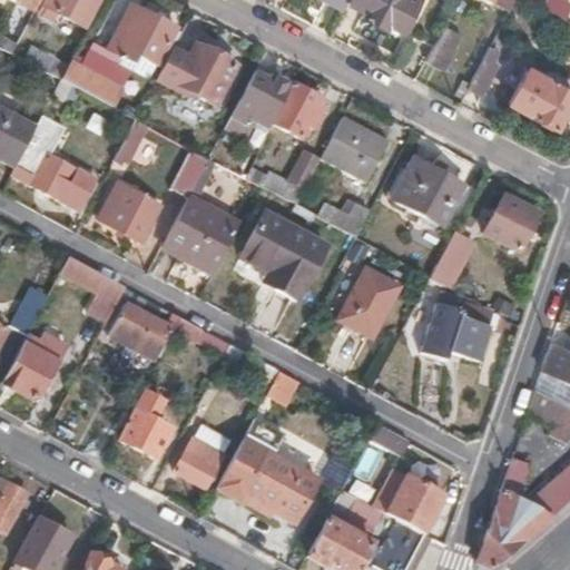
[(35,13),(41,0),(8,0),(27,9),(35,13)]
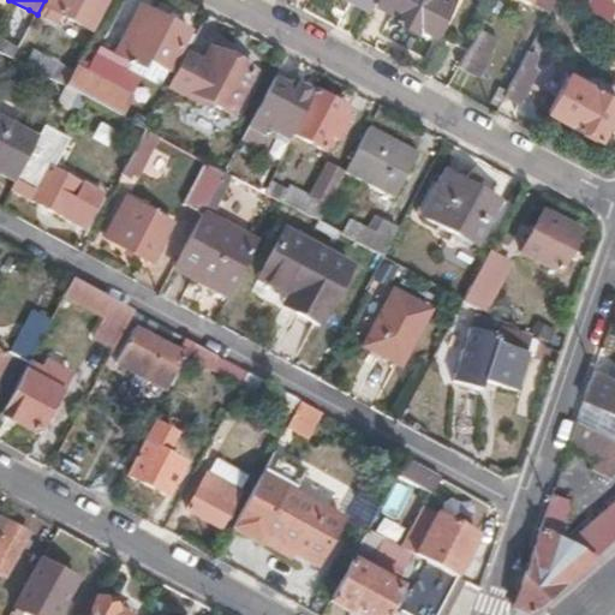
[(90,30),(105,0),(48,0),(46,7),(90,30)]
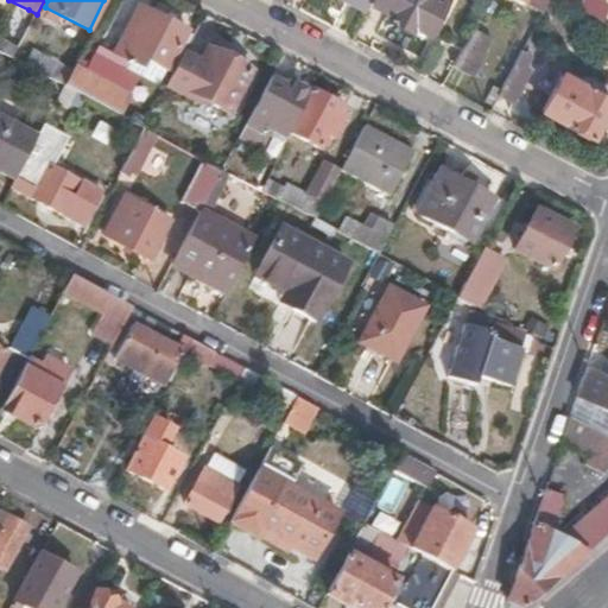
[(372,0),(340,0),(366,13),(372,2),(372,0)]
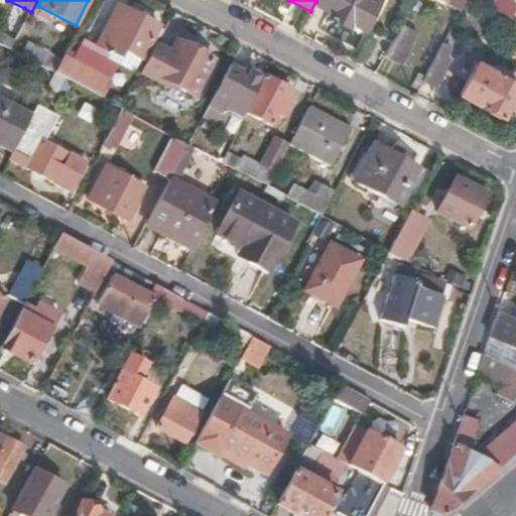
[(365,30),(380,0),(315,0),(315,2),(332,10),(329,17),(350,29),(352,23),(365,30)]
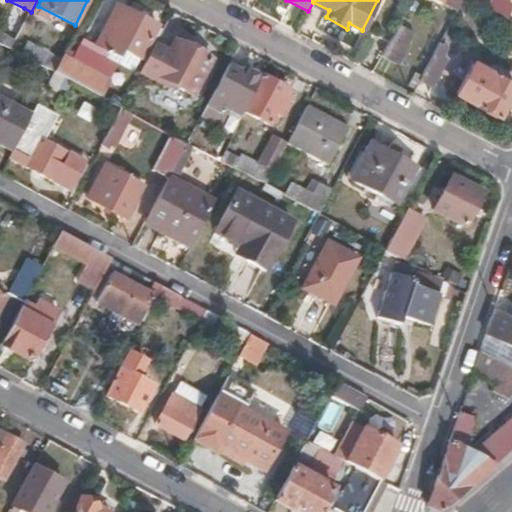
[(140,59),(158,26),(125,9),(116,27),(108,22),(96,46),(120,59),(124,50),(140,59)]
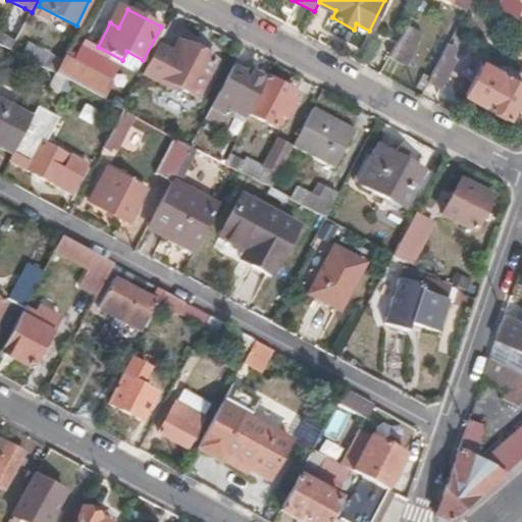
[(405,64),(422,33),(408,25),(399,42),(390,56),(405,64)]
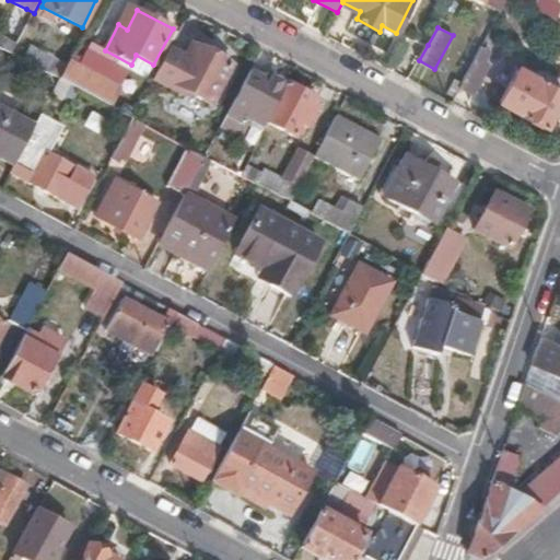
[(419,60),(428,45),(410,36),(400,56),(417,66),(419,60)]
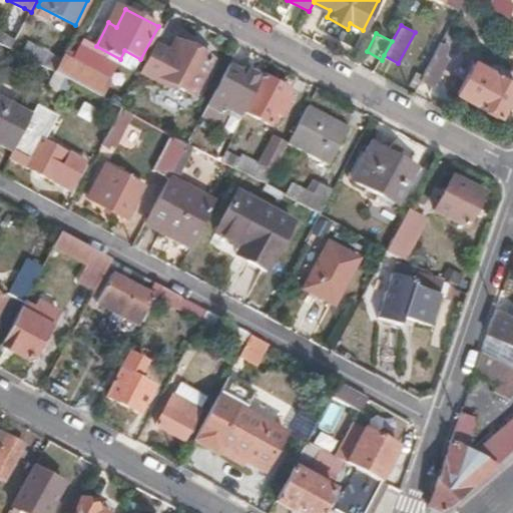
[(194,97),(212,61),(175,41),(169,52),(155,45),(140,73),(152,79),(160,83),(170,89),(172,85),(194,97)]
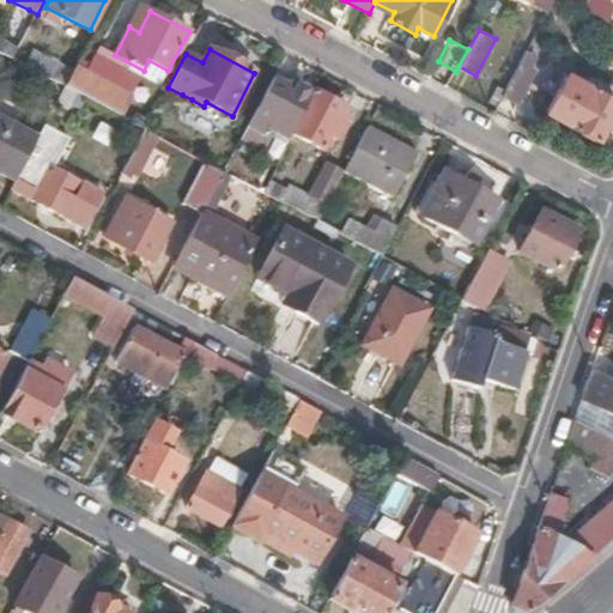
[(516,105),(535,71),(528,67),(534,55),(527,52),(521,62),(502,98),(516,105)]
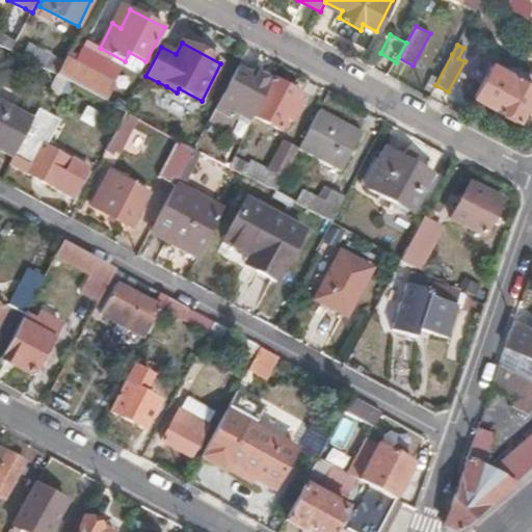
[(63,63),(28,46),(23,58),(56,77),(63,63)]
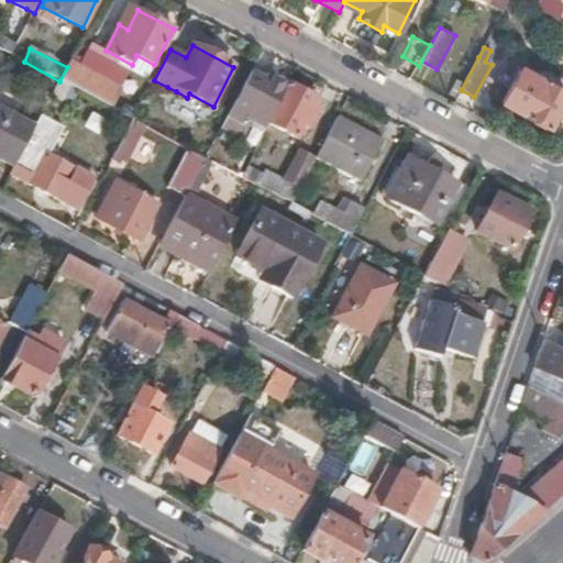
[(144,101),(69,62),(67,67),(59,81),(69,87),(107,106),(133,120),(144,101)]
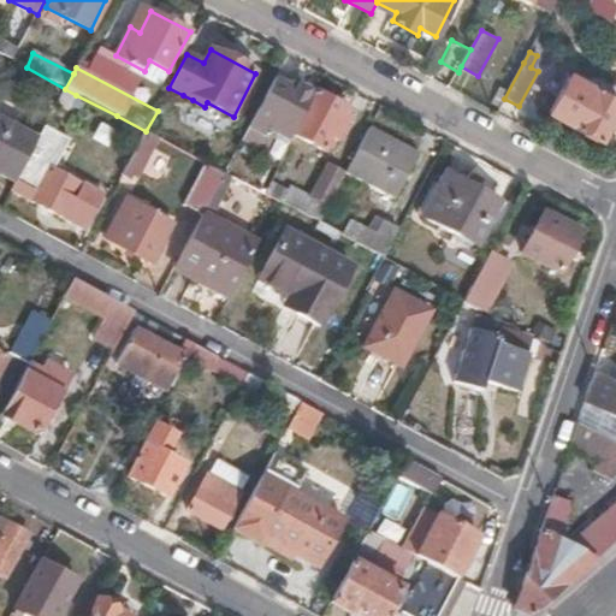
[(600,141),(615,112),(615,102),(572,77),(550,113),(557,118),(600,141)]
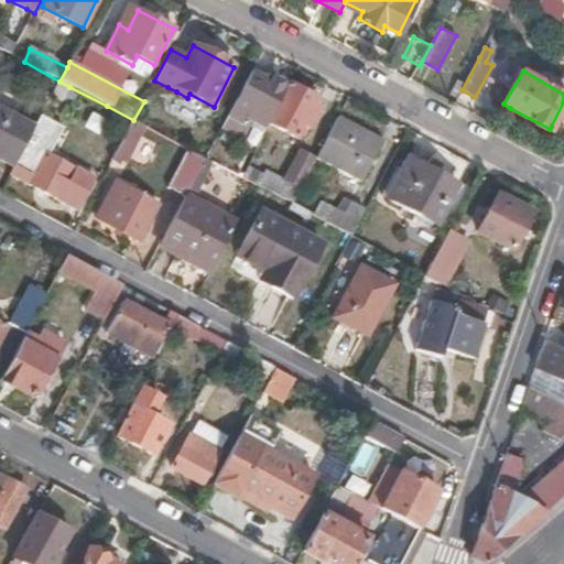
[(268,131),(290,85),(271,75),(268,82),(252,73),(224,128),(247,140),(256,125),(268,131)]
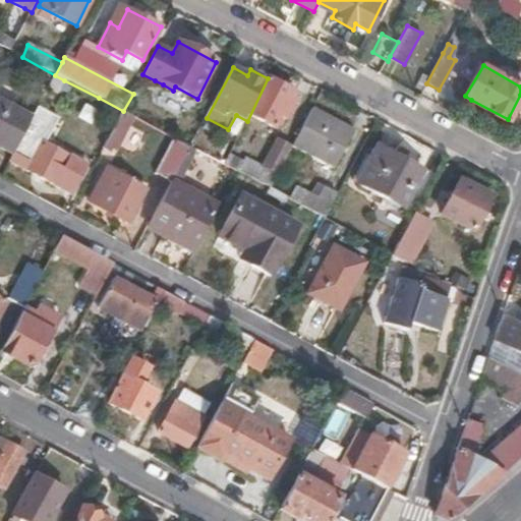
[(56,96),(64,80),(55,75),(47,91),(56,96)]
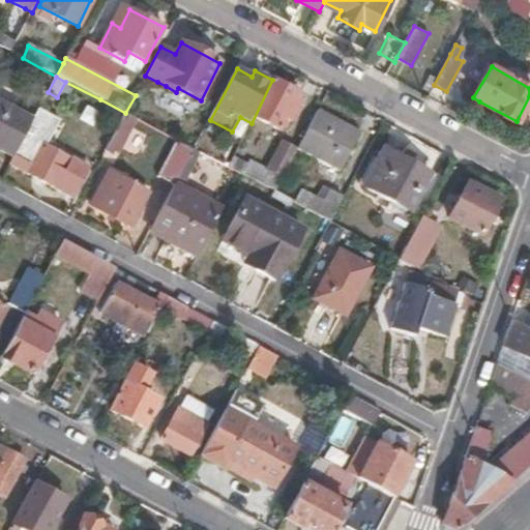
[(283,134),(303,95),(272,80),(252,123),(248,129),(256,134),(261,123),(283,134)]
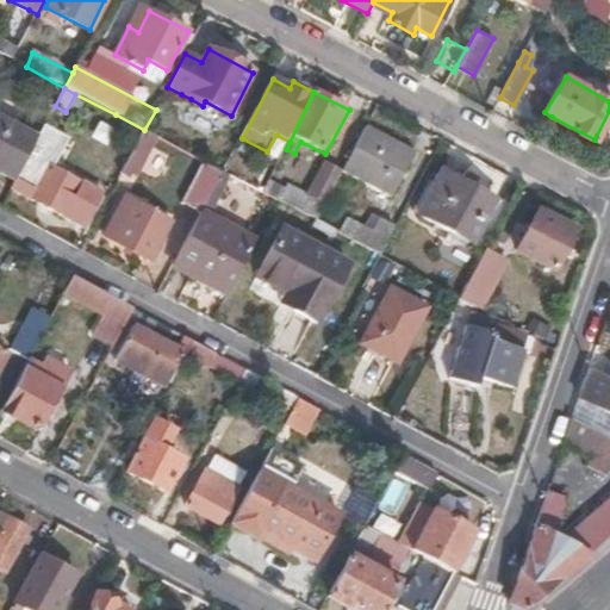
[(0,173),(16,181),(38,138),(0,118),(0,173)]
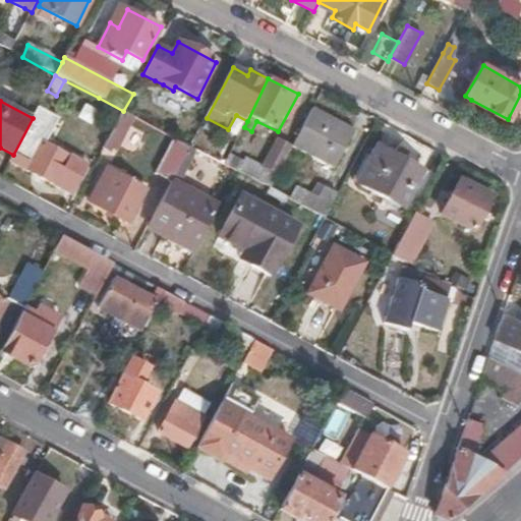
[(335,170),(355,131),(313,110),(293,148),(335,170)]
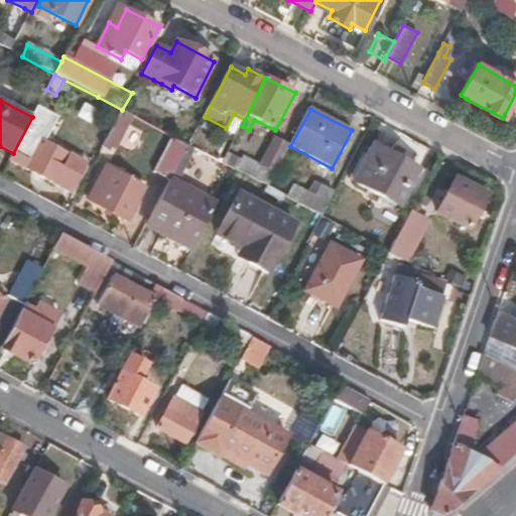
[(116,148),(132,115),(122,110),(103,147),(110,150),(112,146),(116,148)]
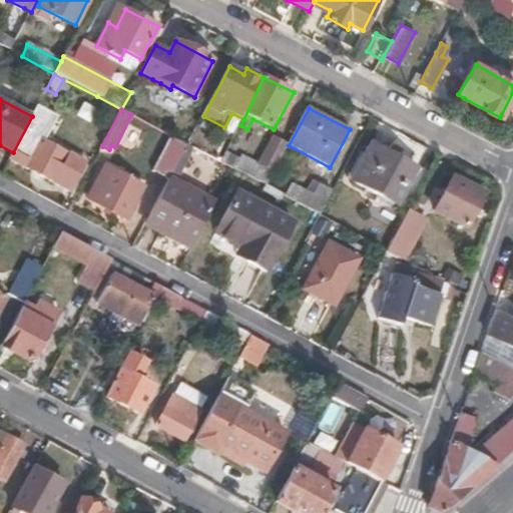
[(19,164),(43,117),(34,113),(32,116),(13,152),(9,159),(19,164)]
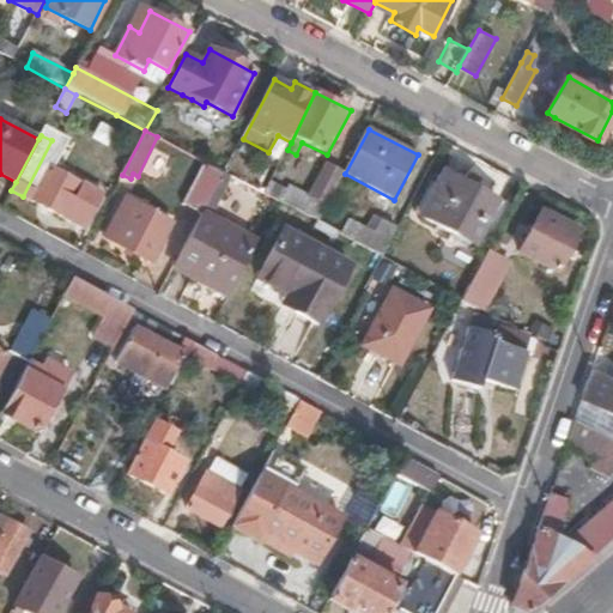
[(204,214),(225,174),(205,163),(183,205),(204,214)]
